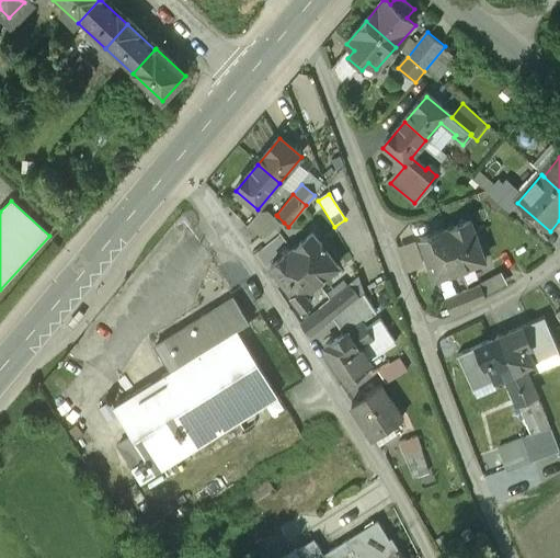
[(469,221),(445,230),(460,270),(483,261),(469,221)]
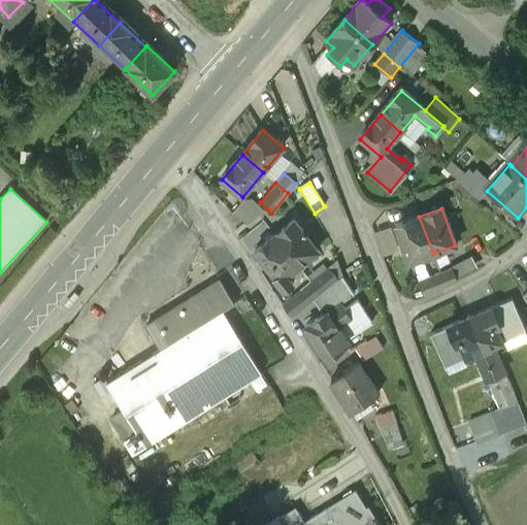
[(395,226),(408,263),(433,254),(419,217),(395,226)]
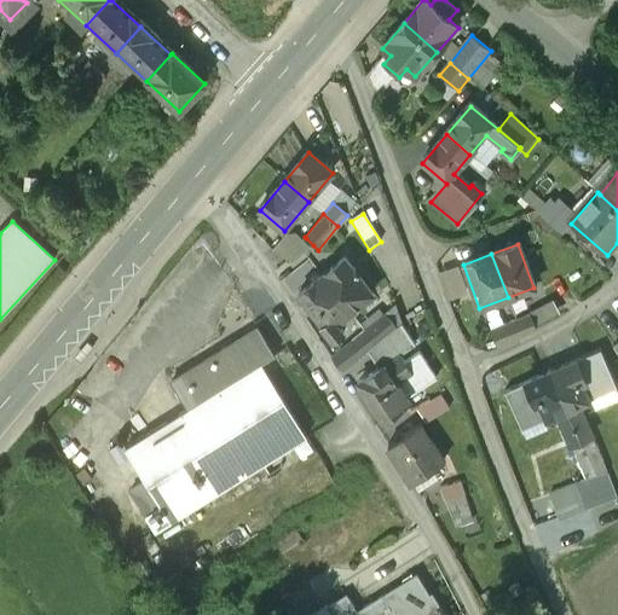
[(350,312),(373,294),(344,259),(322,277),(350,312)]
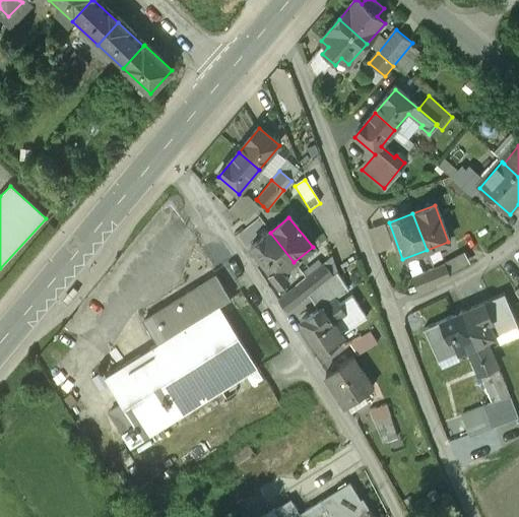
[(294,262),(270,233),(251,248),(280,284),(287,278),(281,271),(294,262)]
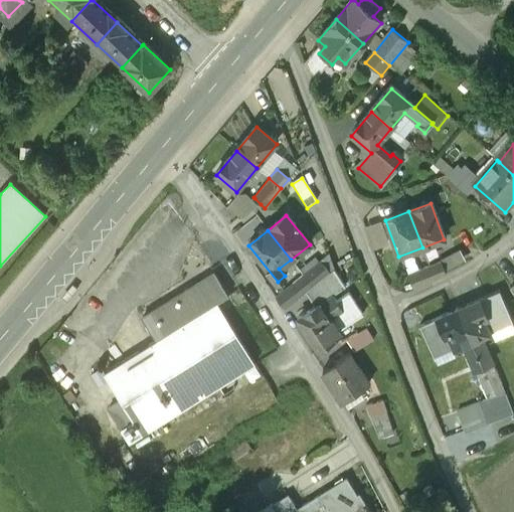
[(321,262),(304,276),(312,287),(330,273),(321,262)]
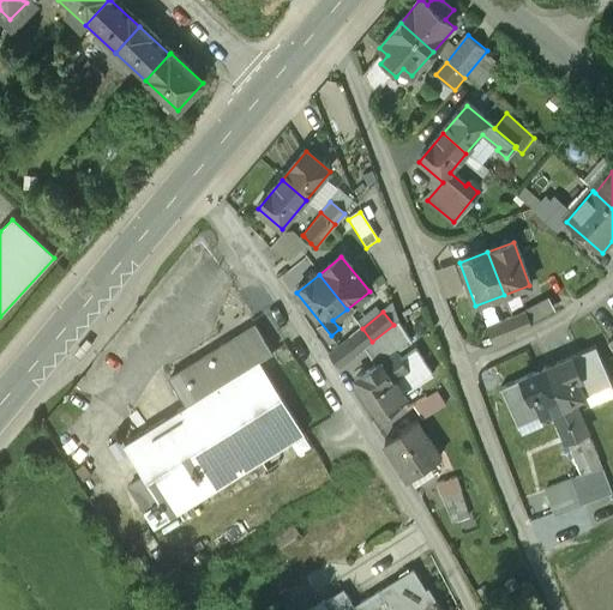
[(532,327),(524,312),(512,316),(518,332),(532,327)]
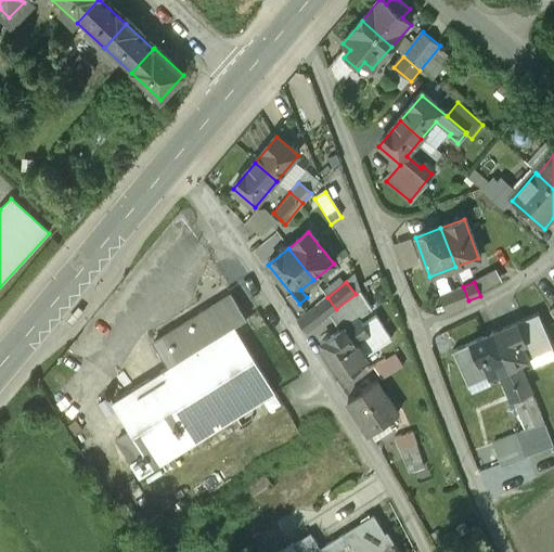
[(463,286),(439,296),(445,310),(468,300),(463,286)]
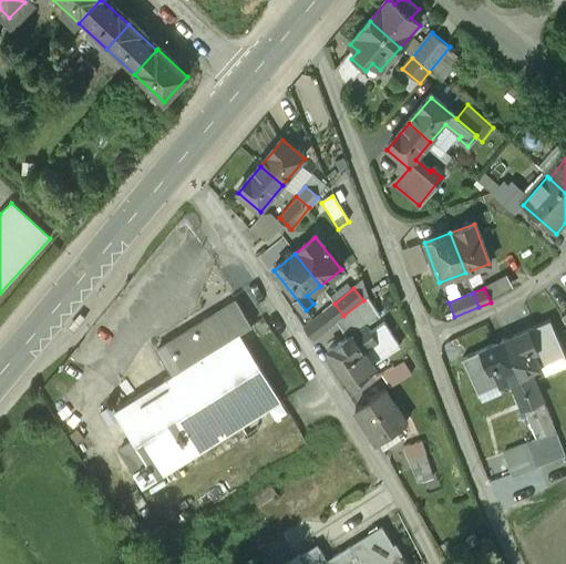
[(236,304),(156,352),(172,377),(239,335),(251,328),(236,304)]
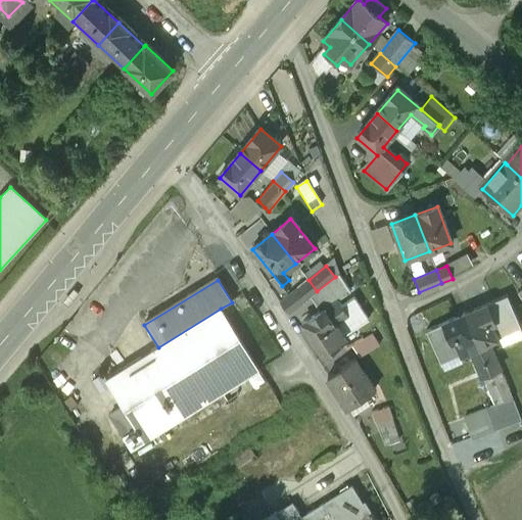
[(290,313),(317,291),(309,280),(282,301),(290,313)]
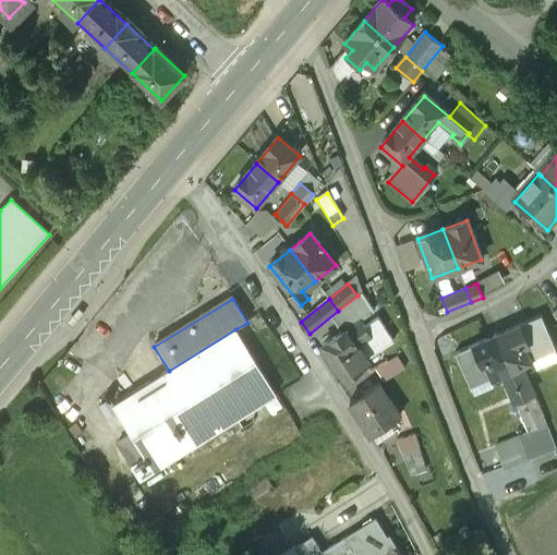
[(540,317),(496,336),(522,399),(533,396),(523,373),(532,370),(530,365),(555,353),(540,317)]
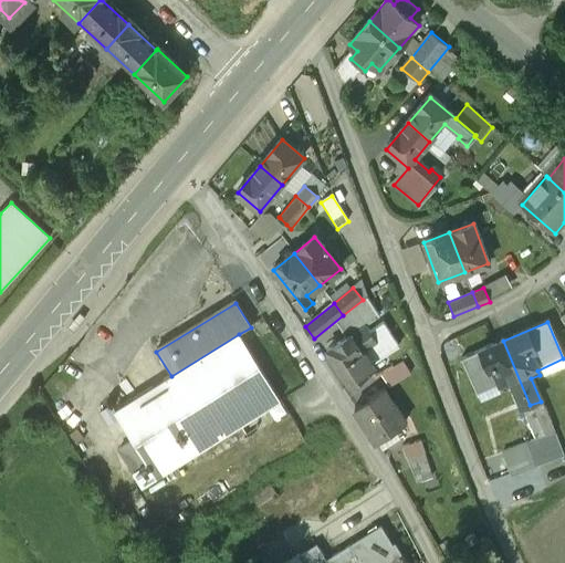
[(171,376),(115,410),(157,478),(281,402),(239,334),(171,376)]
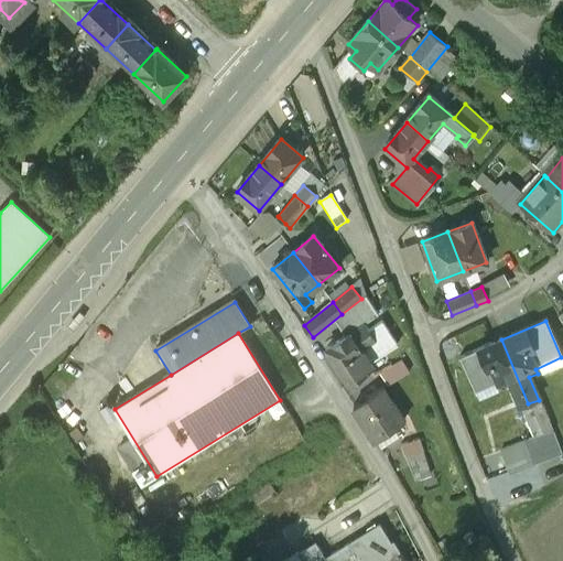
[(328,349),(350,384),(374,368),(352,334),(328,349)]
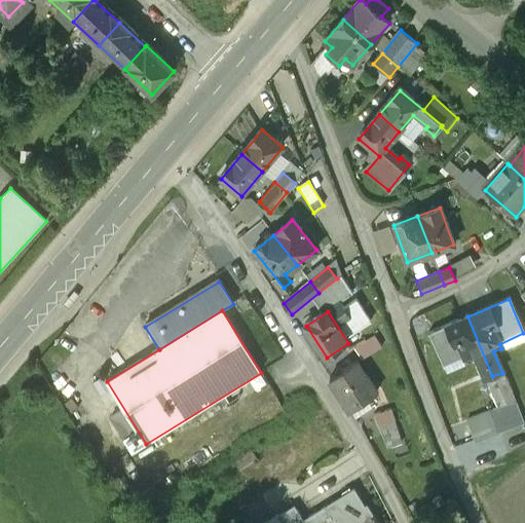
[(467,316),(428,334),(443,366),(472,352),(484,380),(492,376),(467,316)]
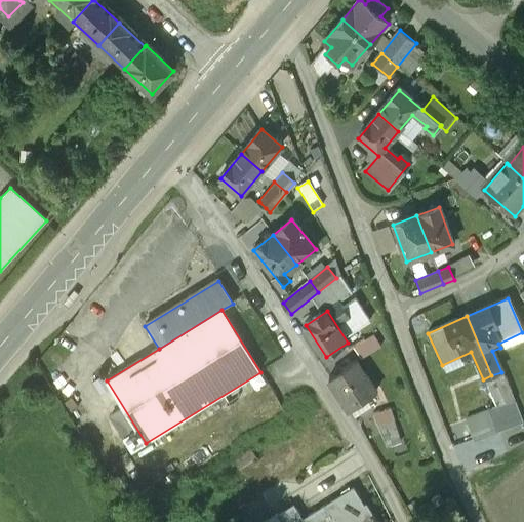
[(349,410),(376,393),(356,361),(328,379),(349,410)]
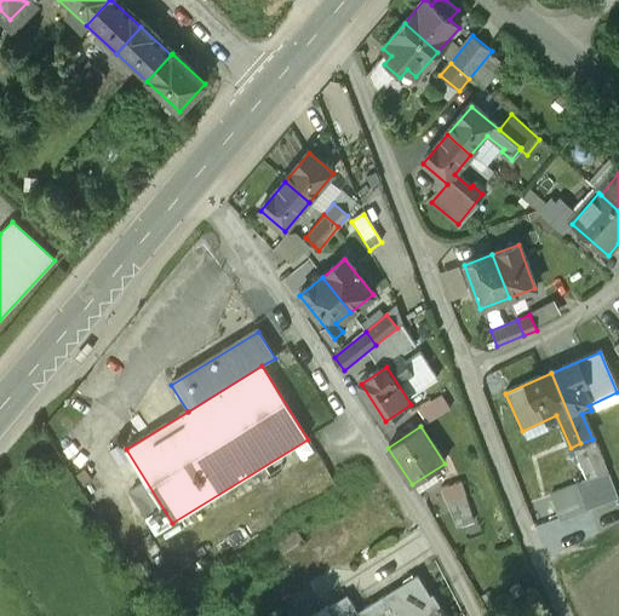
[(603,465),(592,439),(580,443),(592,470),(603,465)]
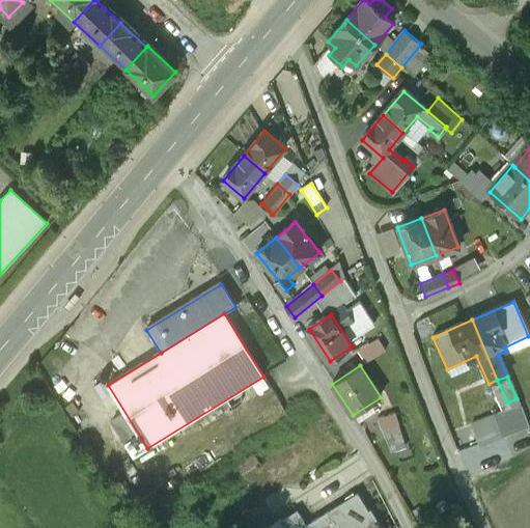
[(520,407),(495,416),(503,438),(528,427),(520,407)]
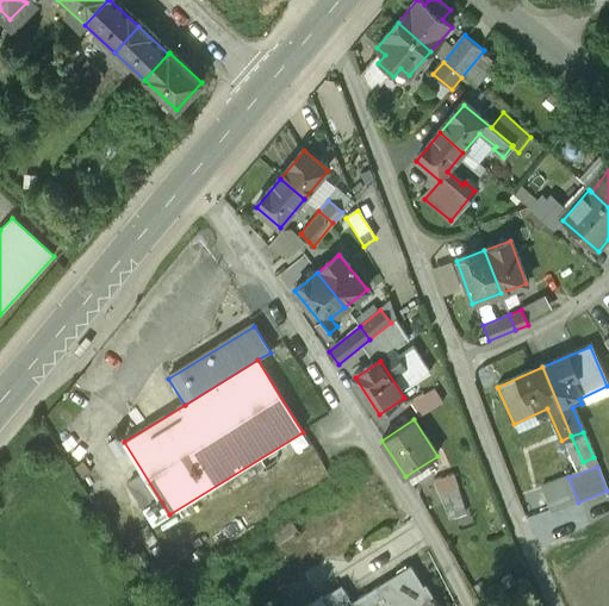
[(440,478),(448,513),(466,510),(458,474),(440,478)]
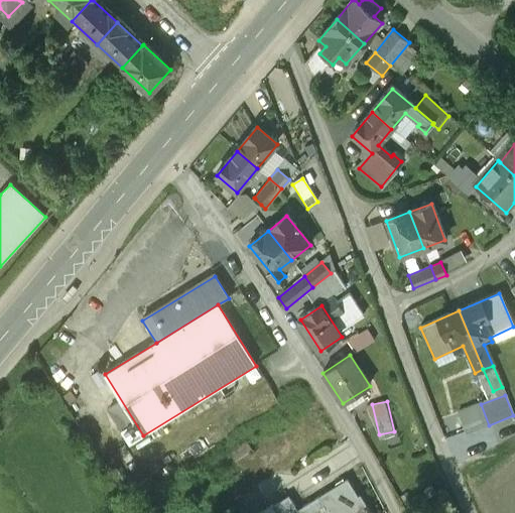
[(481,404),(458,413),(466,434),(489,425),(481,404)]
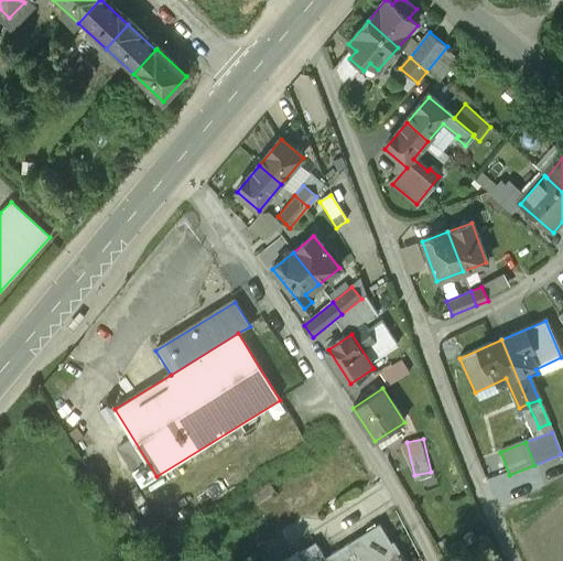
[(380,526),(326,560),(316,546),(299,557),(301,560),(404,560),(396,546),(393,547),(380,526)]
